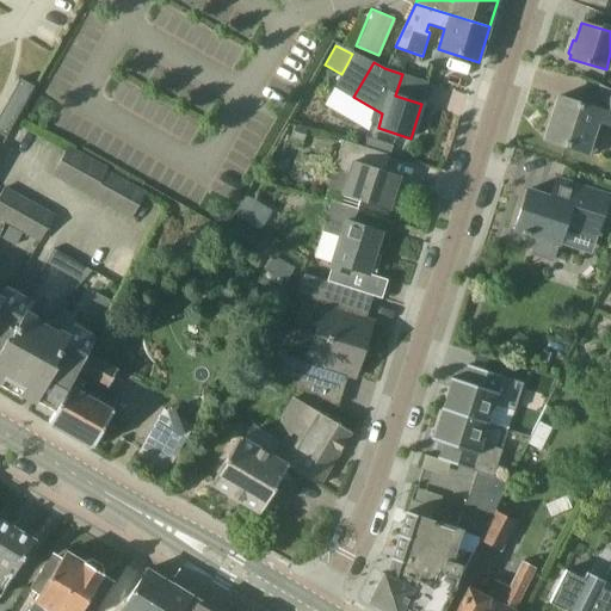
[(20,79),(0,116),(0,133),(7,136),(35,87),(20,79)]
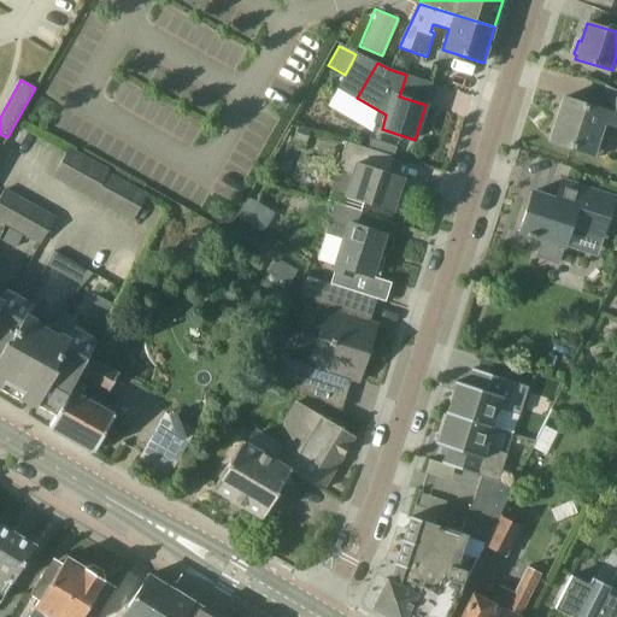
[(616,90),(607,86),(599,110),(563,98),(548,140),(593,154),(603,122),(616,125),(616,90)]
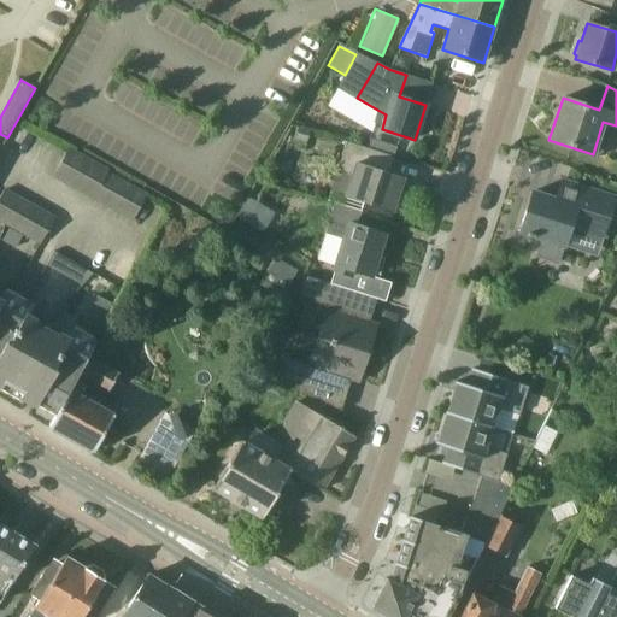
[(310,129),(298,125),(293,139),(305,144),(310,129)]
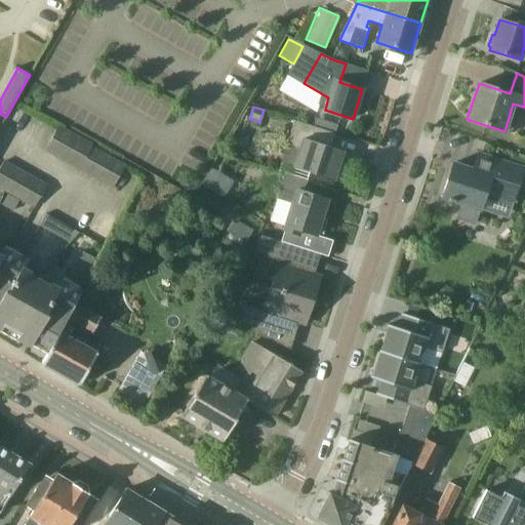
[(280,163),(294,168),(333,180),(342,151),(331,148),(335,133),(283,117),(283,118),(294,121),(286,145),(280,163)]
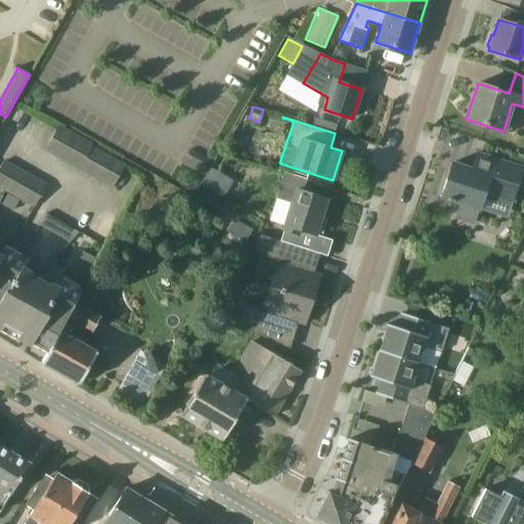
[(58,126),(45,149),(56,156),(70,133),(58,126)]
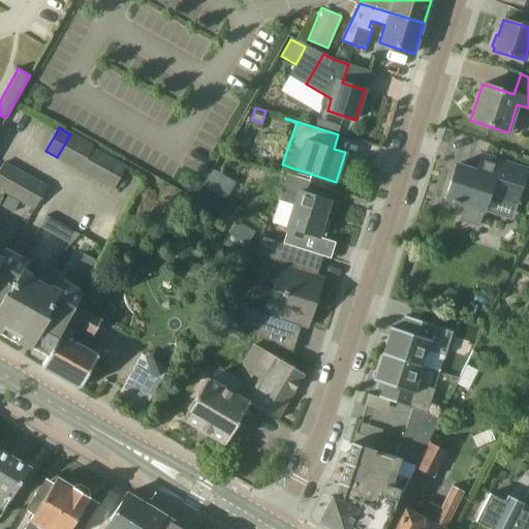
[(82,141),(70,134),(57,157),(68,164),(82,141)]
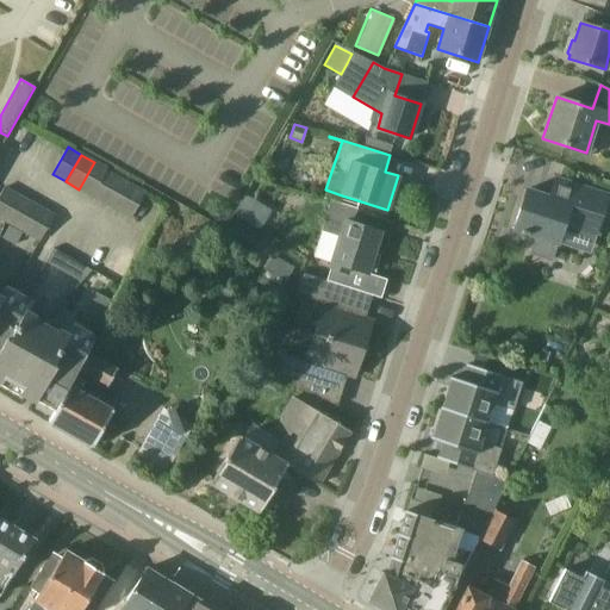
[(107,169),(94,162),(79,190),(92,197),(106,172),(107,169)]
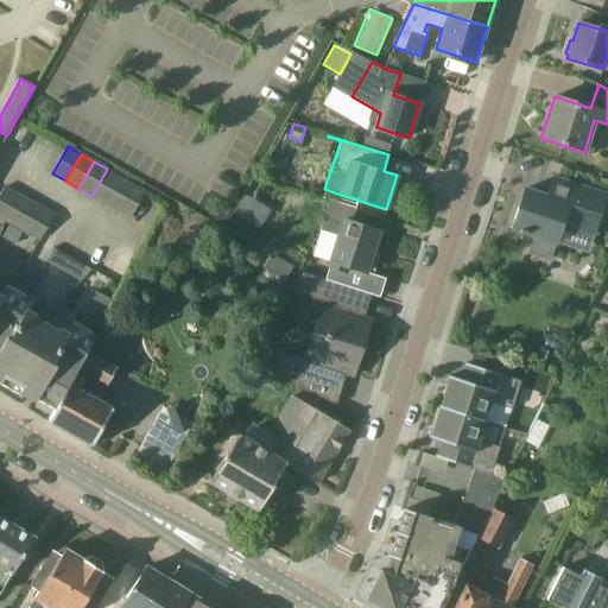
[(119,178),(106,171),(92,196),(105,203),(119,178)]
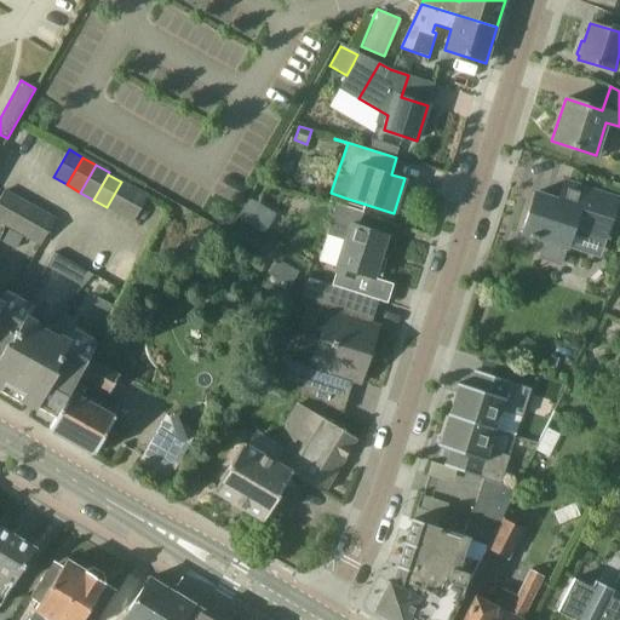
[(135,189),(121,182),(107,207),(120,214),(135,189)]
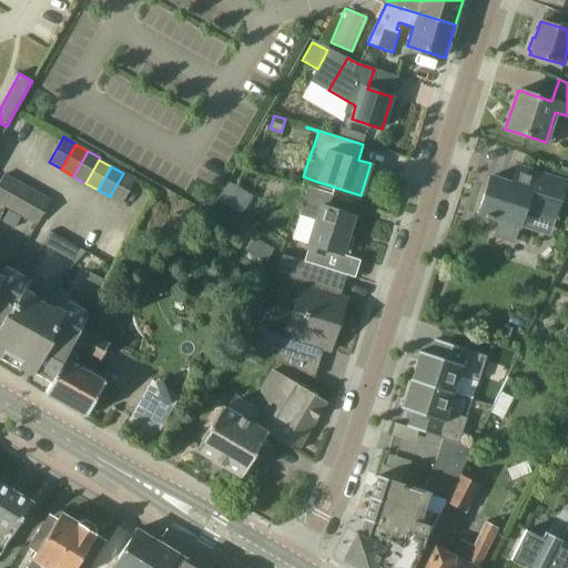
[(554,219),(566,183),(517,166),(510,184),(490,176),(478,213),(485,216),(485,217),(490,219),(490,217),(499,220),(494,235),(514,242),(525,209),(554,219)]
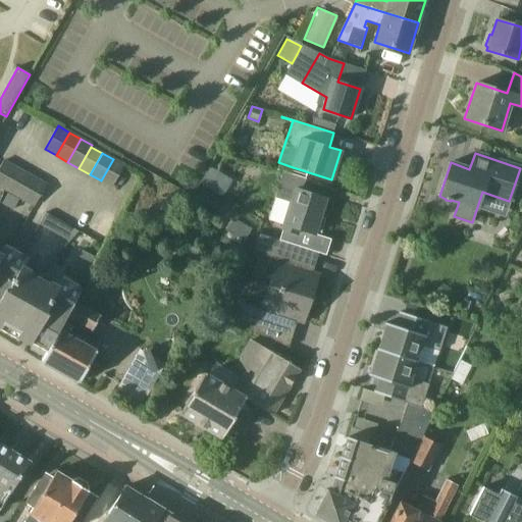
[(124,165),(113,159),(101,180),(112,187),(124,165)]
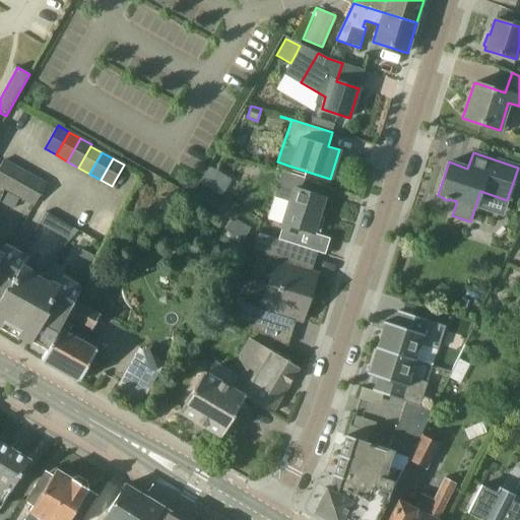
[(0,184),(3,186),(13,168),(2,161),(0,165),(0,184)]
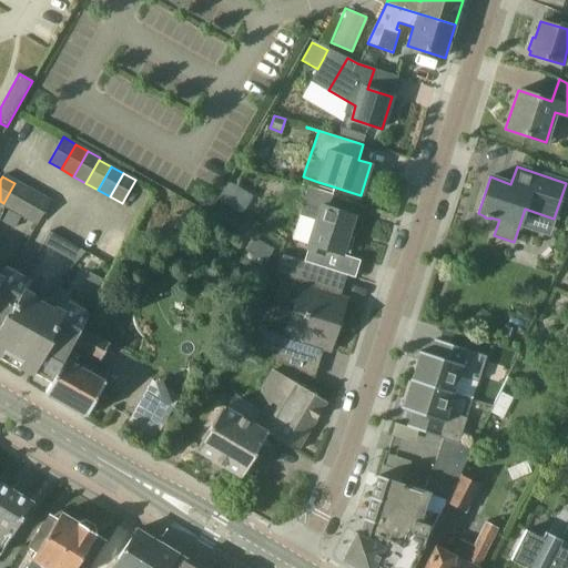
[(27,190),(14,183),(3,203),(16,210),(27,190)]
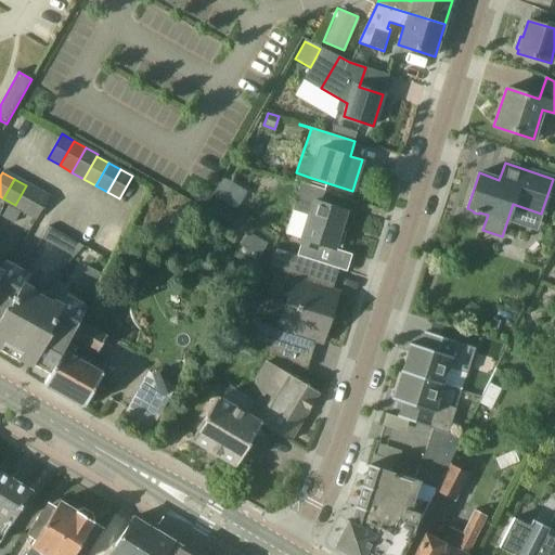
[(308,215),(300,237),(299,243),(301,244),(314,248),(315,243),(334,248),(335,246),(340,248),(346,233),(339,231),(346,210),(319,203),(323,190),(299,182),(291,209),(308,215)]
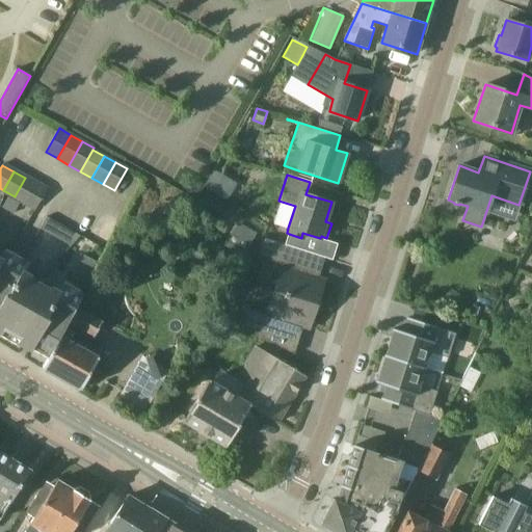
[(36,184),(25,178),(15,196),(26,203),(36,184)]
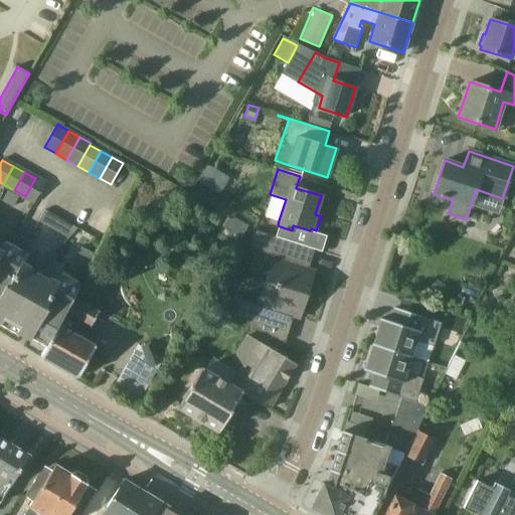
[(219,192),(227,178),(216,172),(208,186),(219,192)]
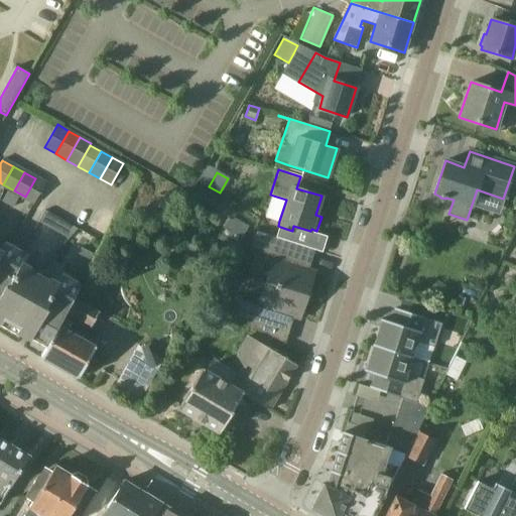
[(46,184),(35,178),(25,197),(36,203),(46,184)]
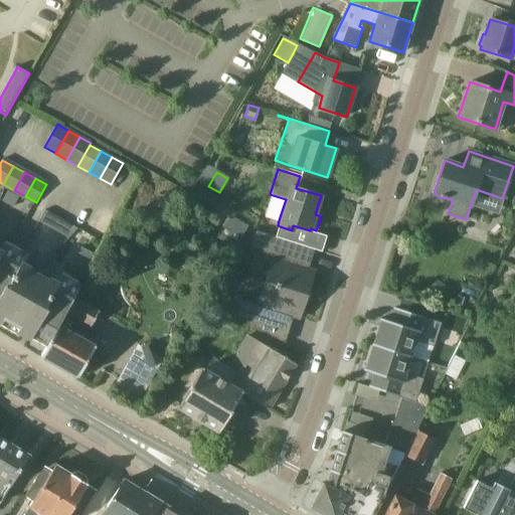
[(18,197),(7,191),(2,200),(12,206),(18,197)]
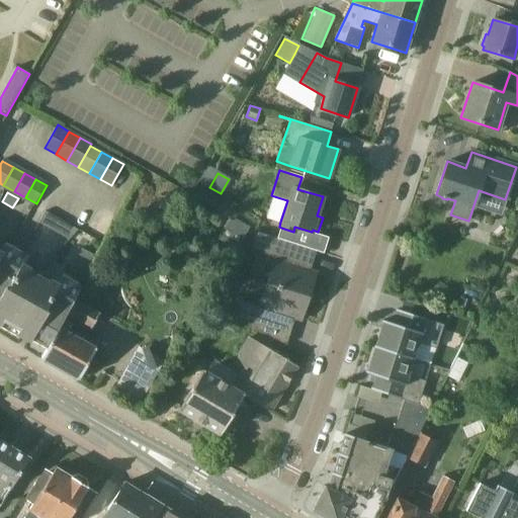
[(226,223),(217,238),(237,250),(250,227),(239,221),(234,228),(226,223)]
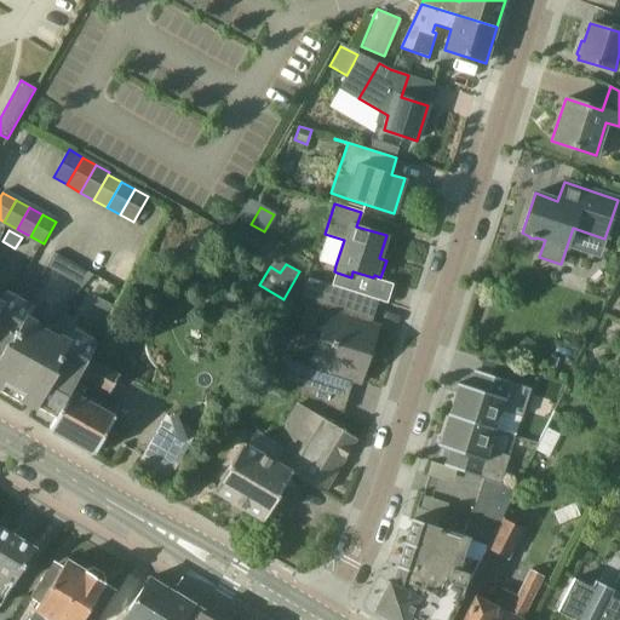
[(351,277),(337,273),(332,285),(355,292),(359,280),(351,277)]
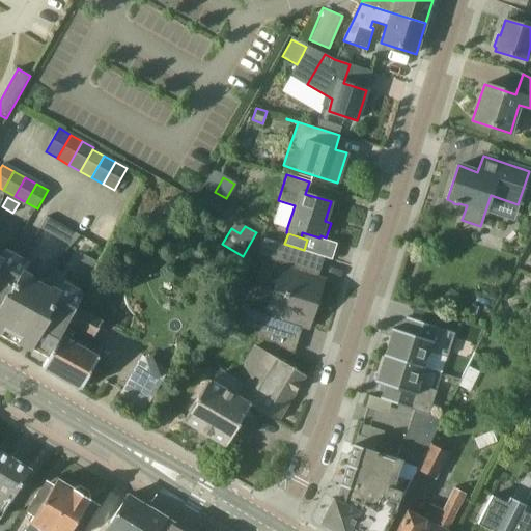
[(274,290),(316,304),(324,279),(313,276),(314,271),(318,272),(323,258),(324,258),(325,257),(264,238),(259,256),(279,262),(282,267),(274,290)]
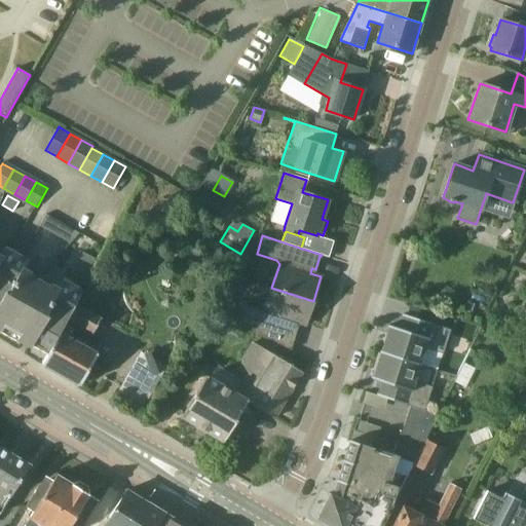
[(0,331),(30,348),(32,345),(47,354),(67,318),(76,302),(83,289),(64,278),(59,287),(24,267),(29,259),(13,250),(6,247),(1,255),(0,254),(0,331)]
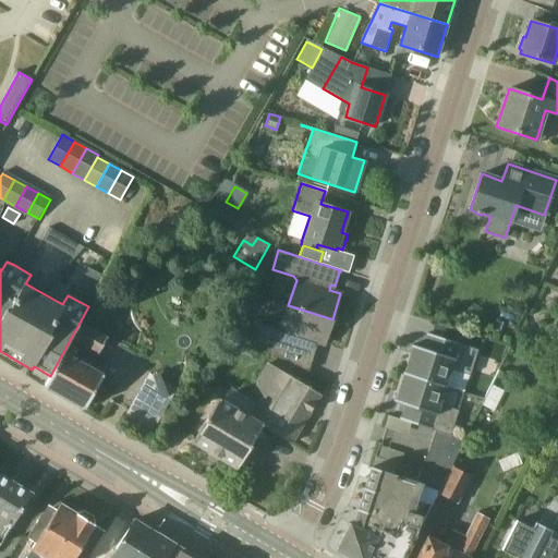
[(324,344),(332,319),(288,305),(280,329),(255,322),(250,340),(308,372),(311,364),(310,364),(314,348),(311,347),(313,341),(324,344)]
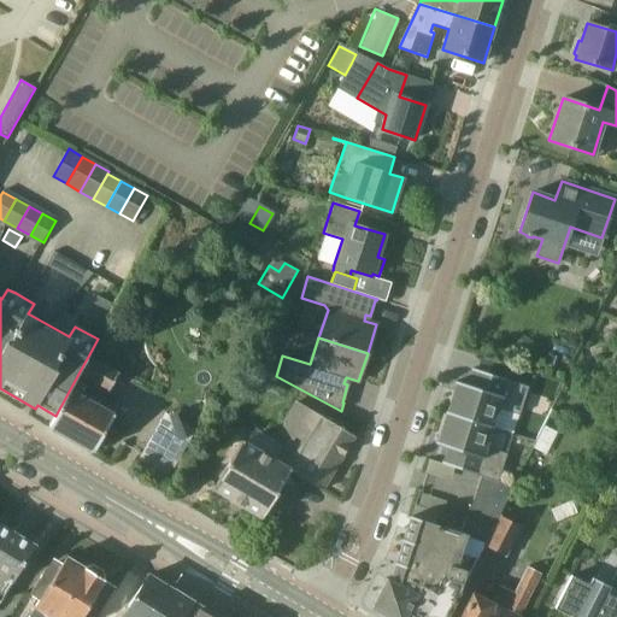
[(78,374),(56,416),(50,427),(94,452),(115,415),(98,406),(107,391),(110,392),(121,372),(89,354),(78,374)]
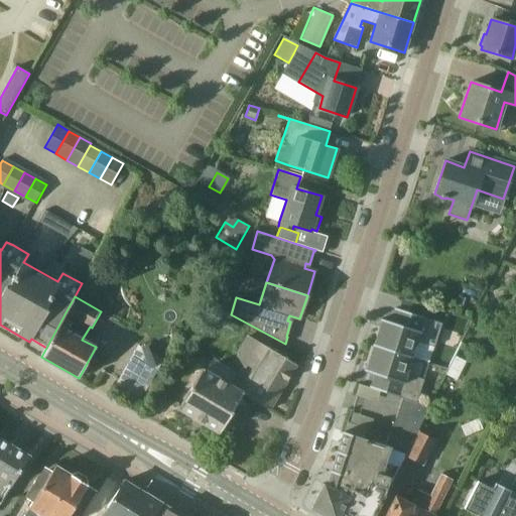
[(373,344),(373,345),(413,358),(413,357),(412,357),(417,342),(434,347),(442,324),(395,308),(395,310),(392,323),(381,319),(381,320),(382,321),(374,345),(373,344)]
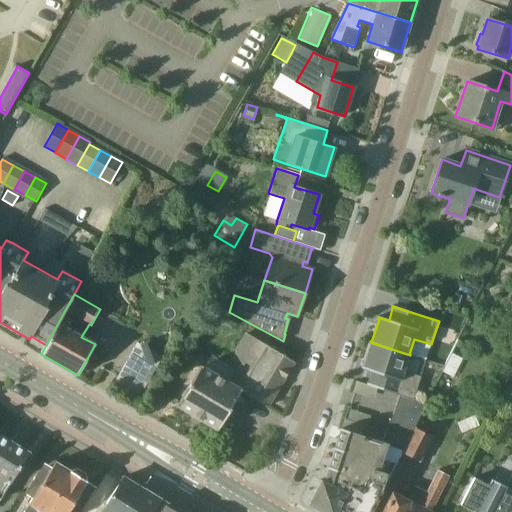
[(242,364),(238,371),(231,383),(241,389),(240,390),(268,407),(295,362),(247,333),(232,358),(242,364)]
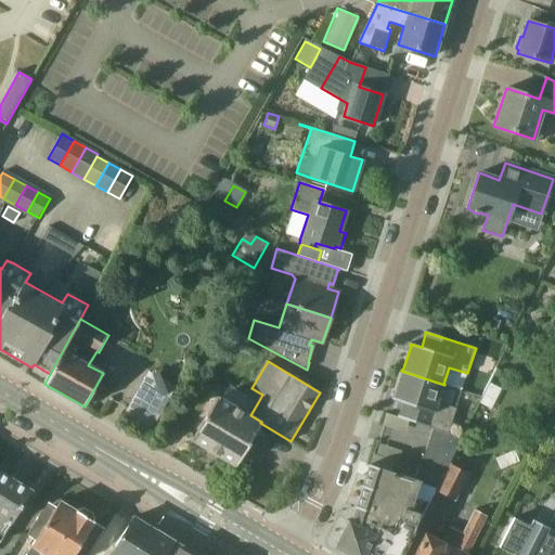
[(144,369),(123,414),(153,428),(173,383),(144,369)]
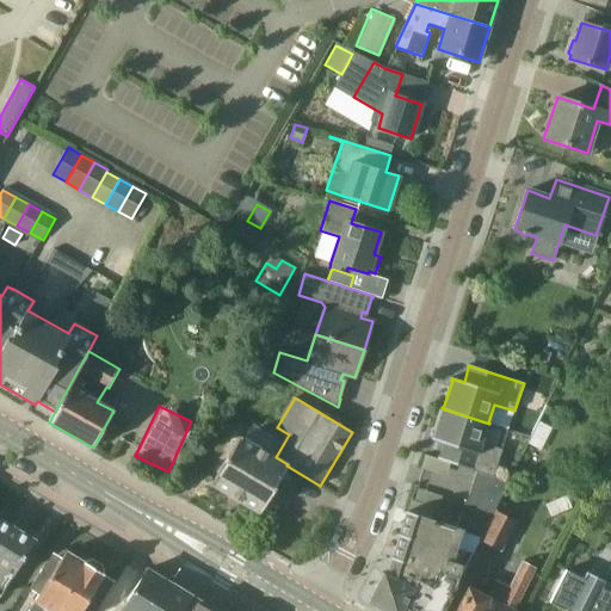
[(489,424),(442,408),(442,409),(443,409),(433,438),(432,437),(432,439),(444,443),(439,457),(438,457),(438,460),(476,471),(493,477),(503,450),(481,443),(487,425),(488,425),(489,424)]
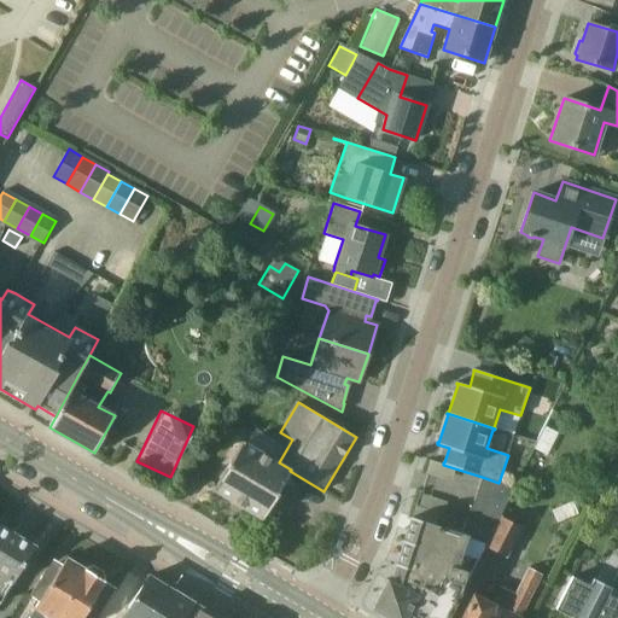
[(287,448),(255,429),(245,443),(243,441),(214,490),(262,518),(272,501),(283,507),(291,493),(281,487),(290,471),(291,470),(279,462),(287,448)]
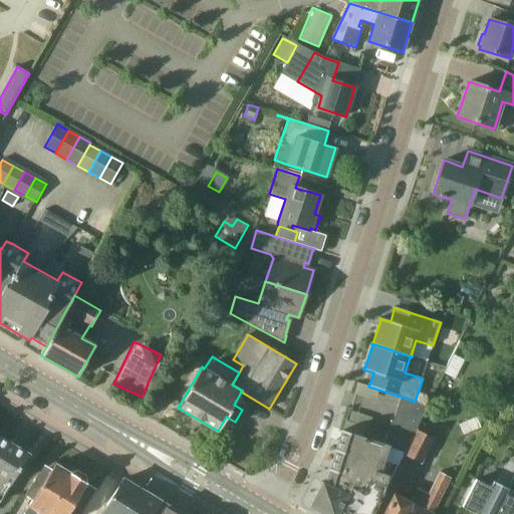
[(401,397),(397,409),(423,417),(428,406),(415,402),(401,397)]
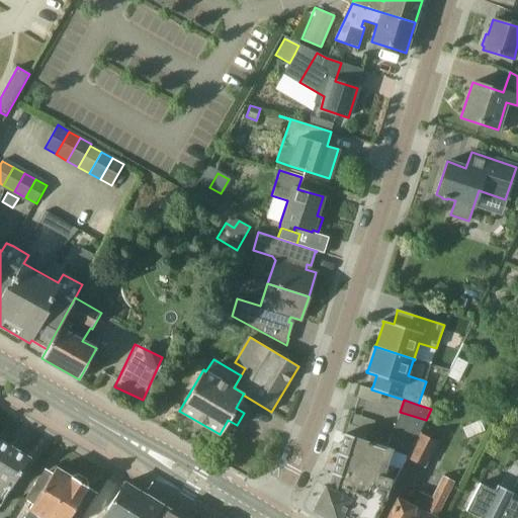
[(420,432),(426,420),(400,412),(397,424),(420,432)]
